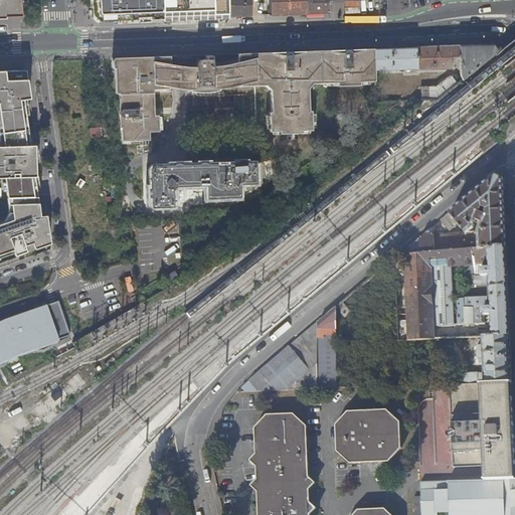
[(0,0),(0,13),(21,13),(20,0),(0,0)]
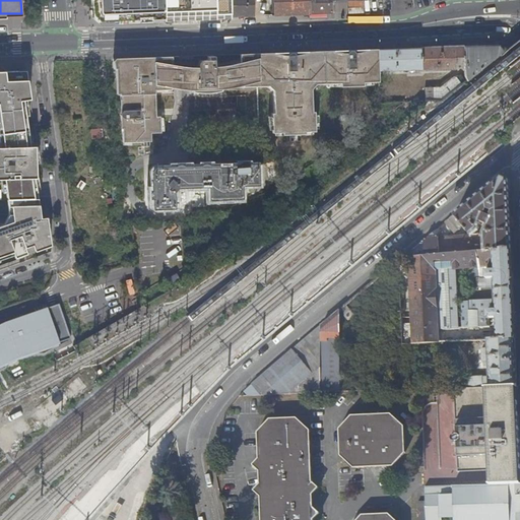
[(164,0),(91,0),(93,16),(93,17),(95,16),(99,18),(99,20),(100,20),(165,18),(164,0)]
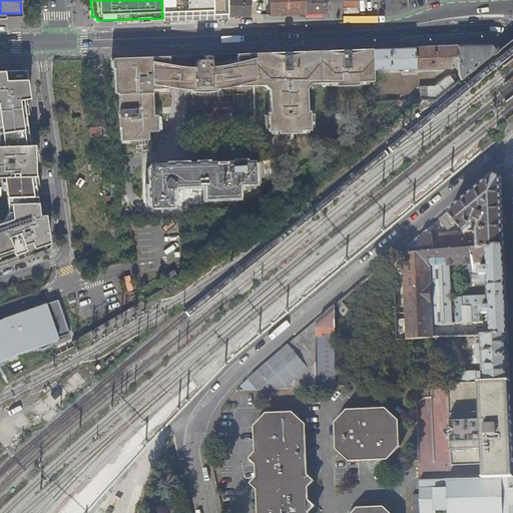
[(161,0),(162,18),(229,17),(228,0),(161,0)]
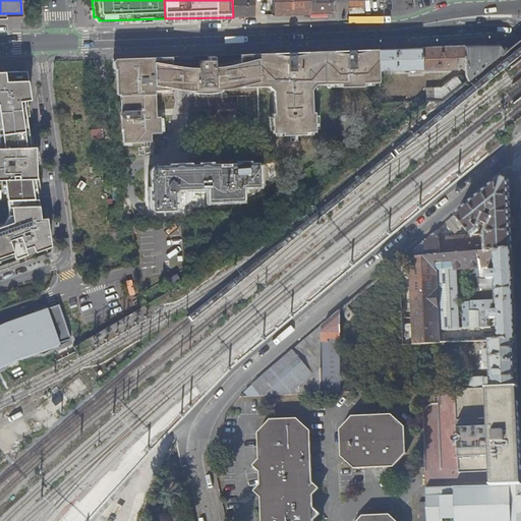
[(254,15),(253,0),(232,0),(233,17),(254,15)]
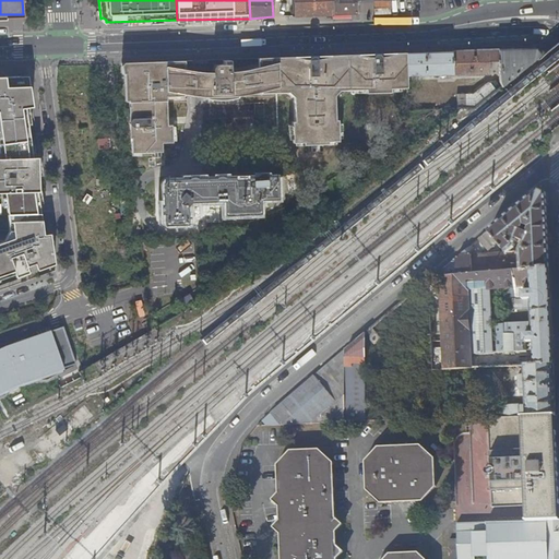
[(293,0),(293,16),(332,14),(331,0),(293,0)]
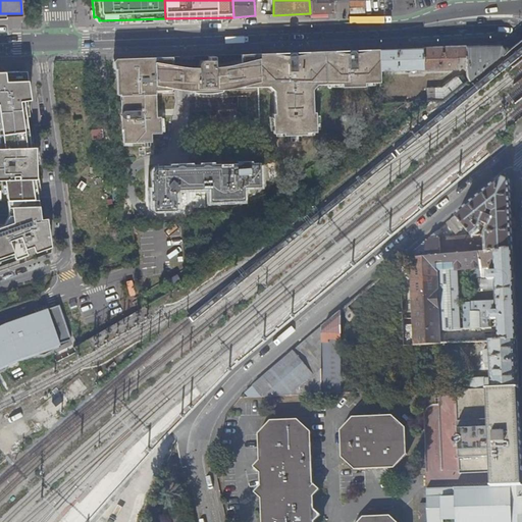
[(309,0),(310,13),(333,13),(332,0),(309,0)]
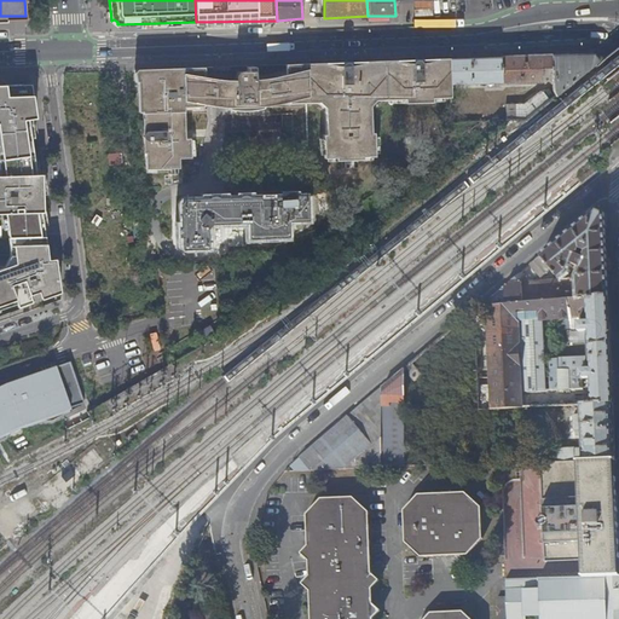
[(601,62),(600,61),(594,53),(501,57),(451,58),(451,84),(487,82),(487,87),(498,86),(497,82),(501,81),(501,84),(503,84),(503,82),(538,82),(543,77),(543,70),(554,69),(554,91),(557,97),(601,62)]
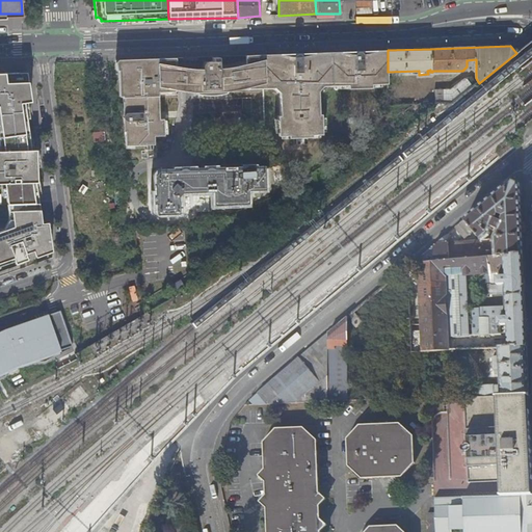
[(211,91),(224,91),(248,87),(250,86),(250,88),(276,87),(281,92),(282,115),(280,115),(280,135),(291,135),(290,137),(314,136),(314,134),(323,134),(322,113),(320,113),(320,90),(324,85),(349,85),(349,88),(373,87),(373,84),(389,83),(388,72),(388,50),(260,54),(261,60),(247,63),(223,74),(221,75),(220,56),(213,57),(213,60),(208,60),(207,61),(205,61),(204,64),(204,70),(182,67),(168,64),(168,57),(126,59),(120,67),(120,80),(124,80),(124,98),(125,97),(126,113),(125,114),(125,115),(125,116),(125,118),(126,120),(127,144),(156,144),(156,136),(165,135),(165,118),(157,118),(157,112),(160,111),(160,91),(176,91),(176,89),(177,89),(191,91),(203,91),(203,94),(204,95),(206,95),(208,95),(209,95),(210,94),(211,92),(211,91)]
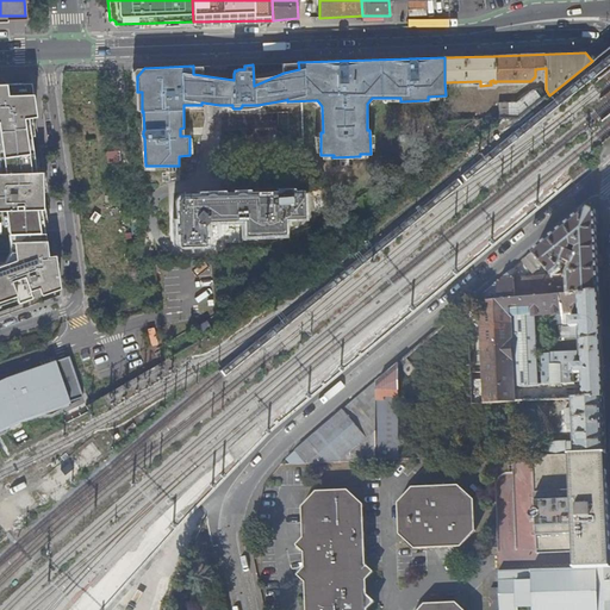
[(38,193),(42,192),(39,173),(36,172),(29,118),(32,117),(31,107),(35,106),(31,83),(0,83),(0,210),(5,210),(8,234),(44,232),(37,203),(39,203),(38,193)]
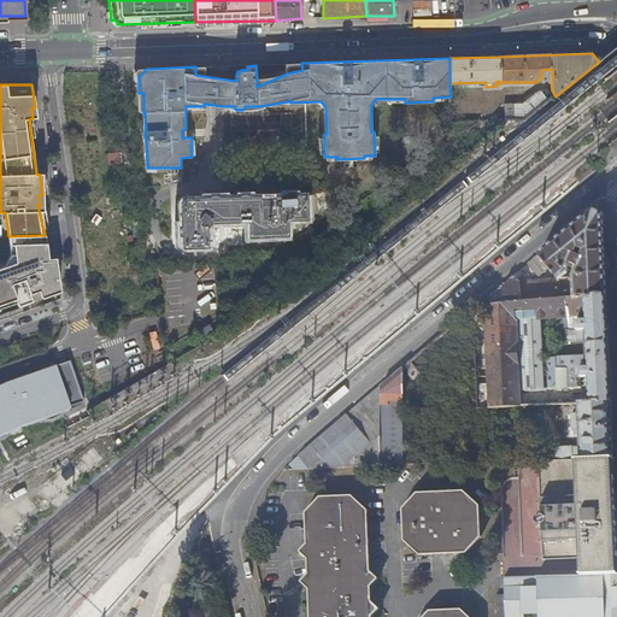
[(526,121),(556,97),(547,89),(544,92),(540,90),(522,104),(507,105),(507,121),(526,121)]
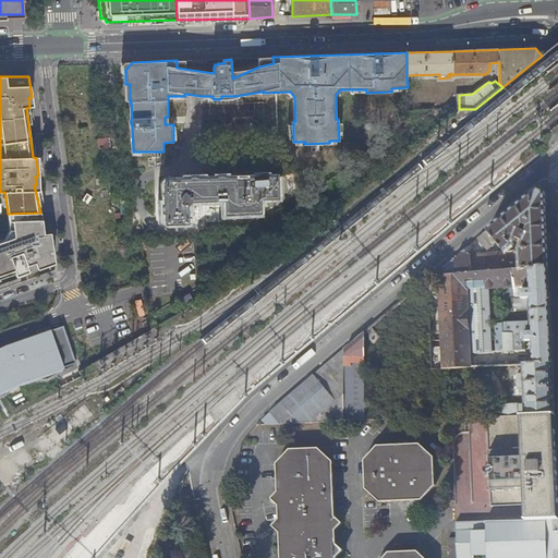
[(168,179),(164,183),(164,204),(161,205),(161,211),(164,213),(164,222),(185,222),(185,214),(190,213),(190,201),(223,199),(223,214),(257,213),(257,198),(276,197),(275,177),(266,177),(264,176),(258,176),(257,178),(240,178),(240,176),(229,176),(229,178),(221,178),(219,176),(213,177),(211,178),(194,179),(192,177),(185,177),(184,179),(168,179)]
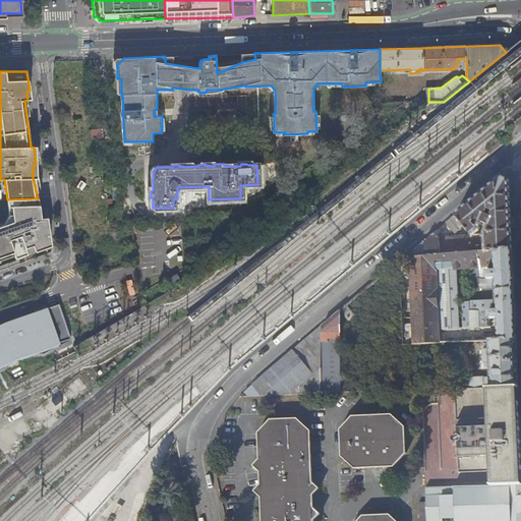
[(427,239),(402,259),(411,258),(441,256),(485,252),(512,250),(509,180),(502,177),(447,223),(456,234),(464,227),(471,236),(427,239)]
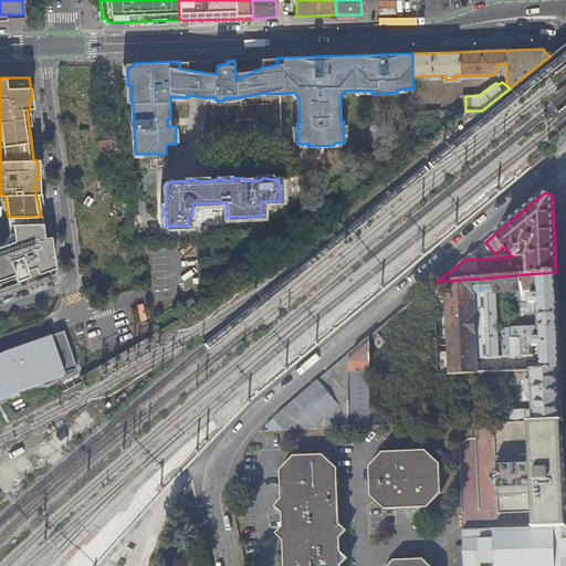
[(0,217),(0,232),(10,233),(8,238),(4,243),(0,244),(0,278),(23,270),(27,278),(55,268),(52,244),(45,247),(41,216),(8,217),(0,217)]
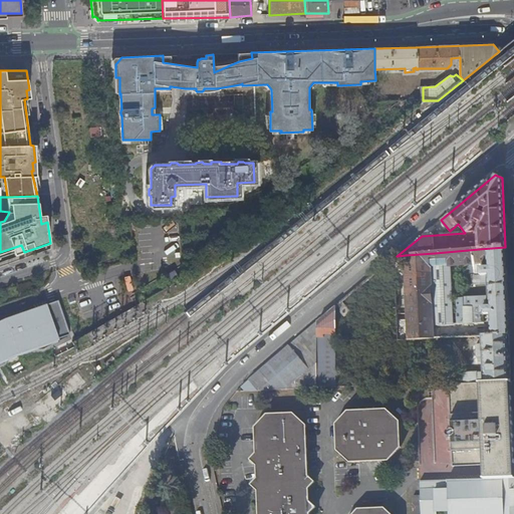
[(111,205),(109,214),(125,215),(124,204),(121,204),(121,205),(112,205),(111,205)]
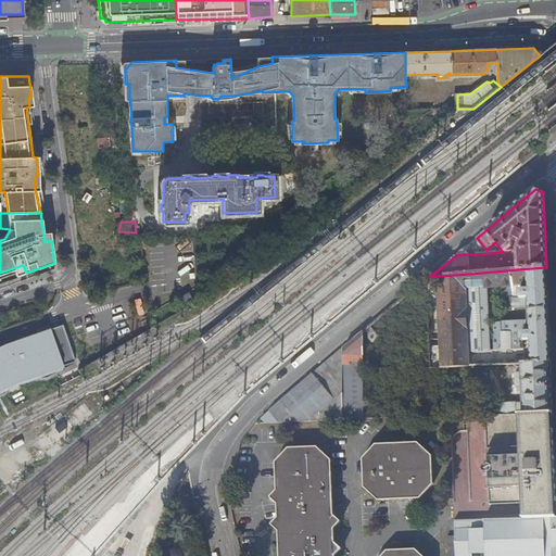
[(494,324),(495,351),(492,351),(492,365),(522,364),(551,363),(546,267),(518,269),(470,274),(439,276),(441,340),(430,341),(431,368),(469,366),(466,290),(488,288),(500,287),(501,310),(531,307),(531,321),(502,323),(501,324),(494,324)]
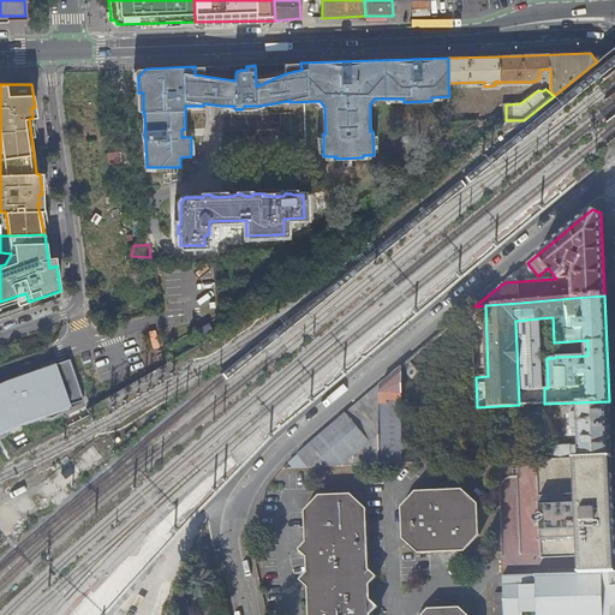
[(519,405),(529,405),(543,404),(539,318),(515,321),(519,405)]
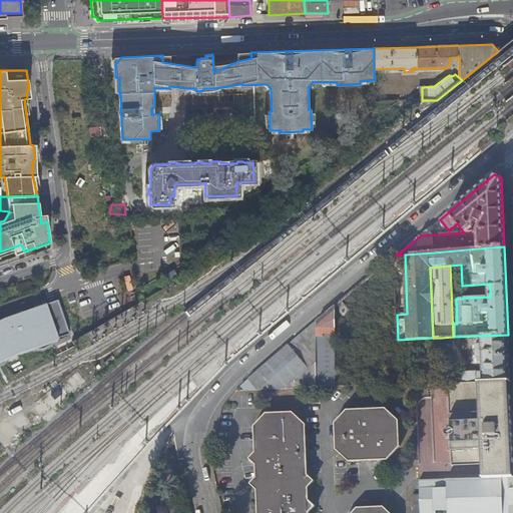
[(165,274),(168,279),(177,275),(174,270),(165,274)]
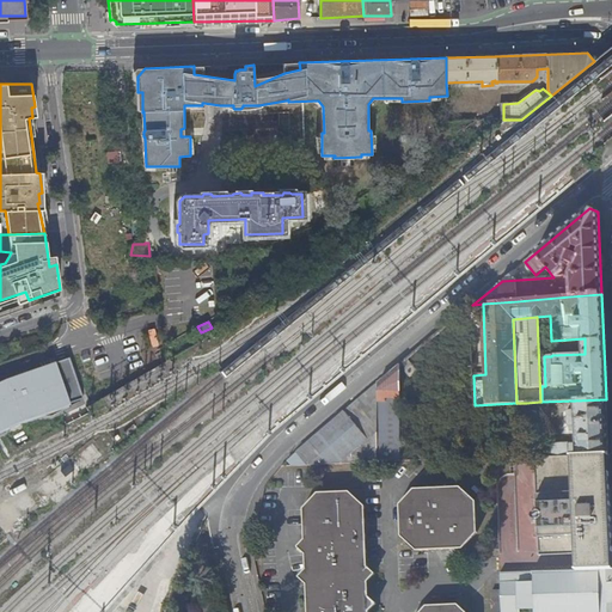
[(4,379),(0,380),(0,430),(20,422),(81,398),(68,357),(4,379)]
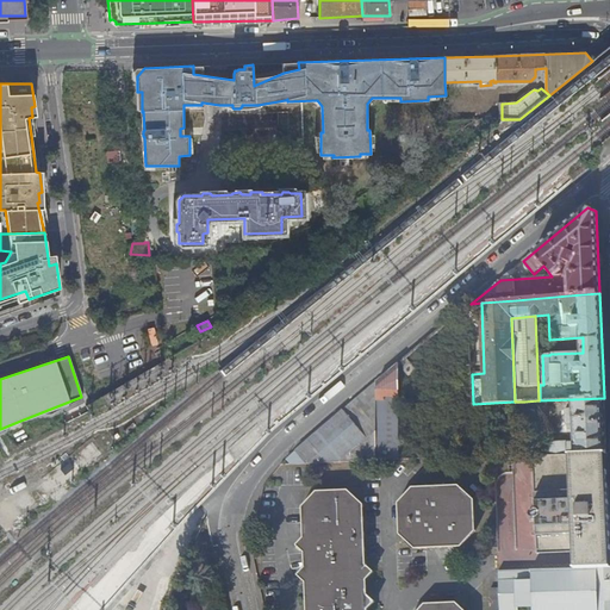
[(399,363),(377,383),(377,402),(385,400),(385,398),(399,398),(399,363)]
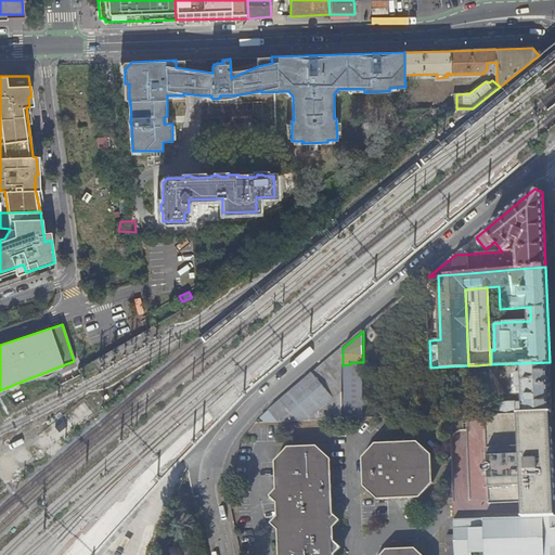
[(343,348),(268,410),(261,418),(265,422),(343,420),(343,374),(343,365),(343,348)]
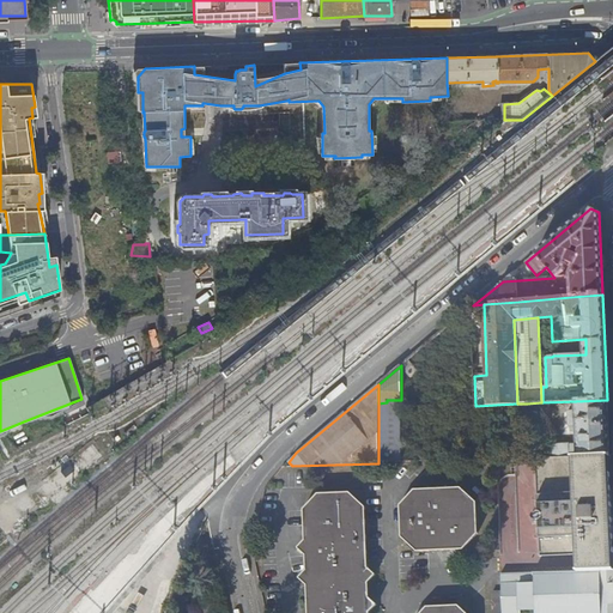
[(401,413),(401,400),(387,400),(387,402),(378,404),(378,413),(401,413)]
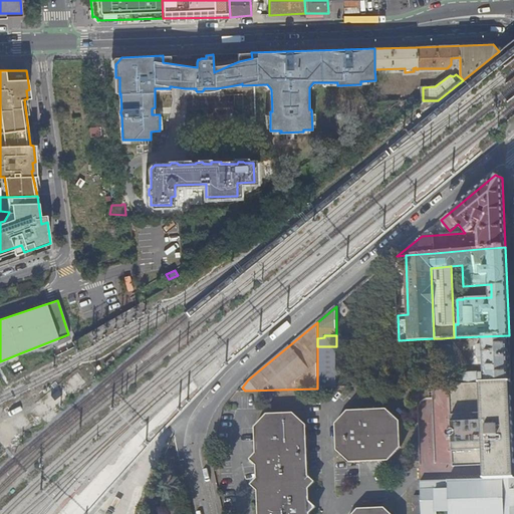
[(461,382),(511,380),(509,335),(483,336),(484,344),(476,345),(477,356),(484,356),(485,373),(478,373),(477,371),(460,372),(461,382)]
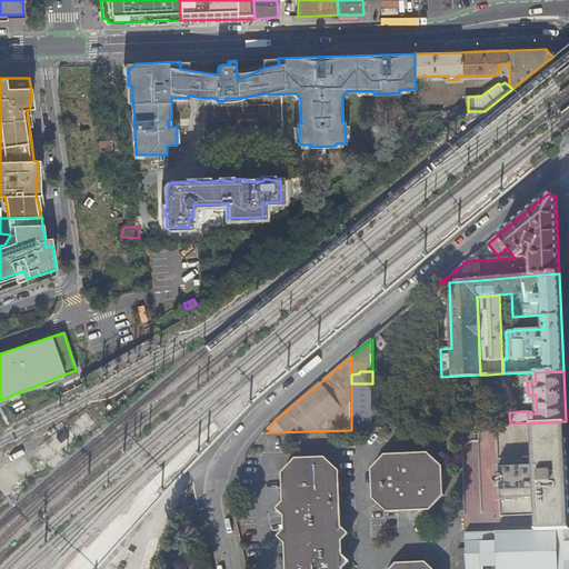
[(60,395),(75,387),(77,386),(81,383),(77,375),(57,386),(60,395)]
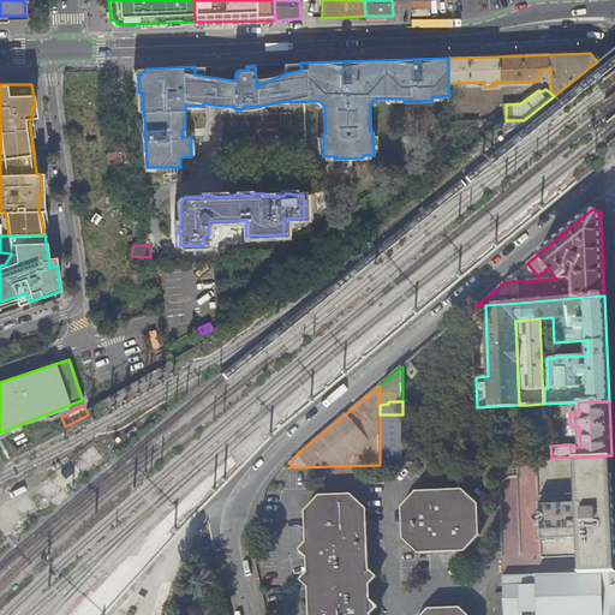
[(380,415),(380,465),(402,464),(402,415),(380,415)]
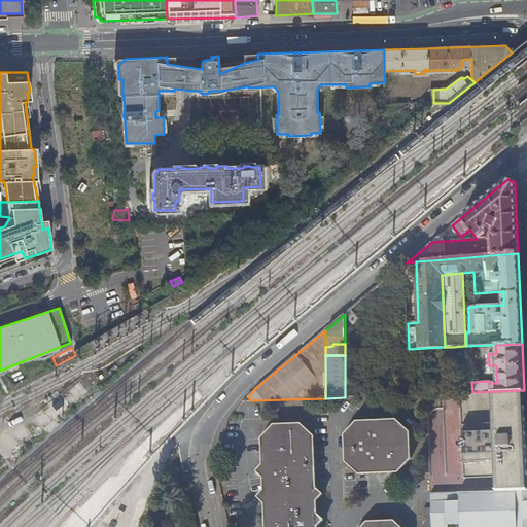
[(496,493),(526,491),(526,455),(524,390),(472,392),(460,393),(464,479),(495,478),(496,493)]
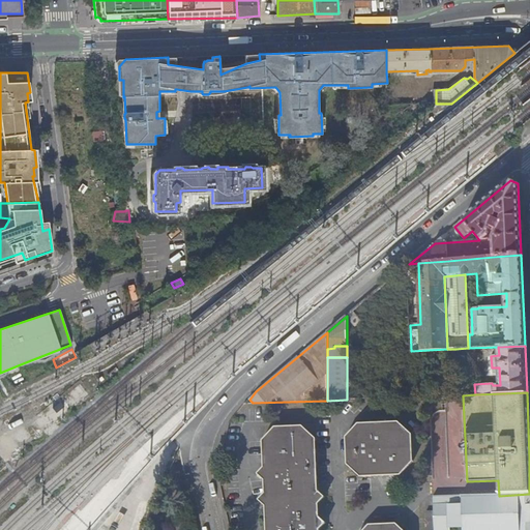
[(400,423),(358,424),(347,438),(348,465),(359,476),(403,474),(414,463),(413,436),(400,423)]
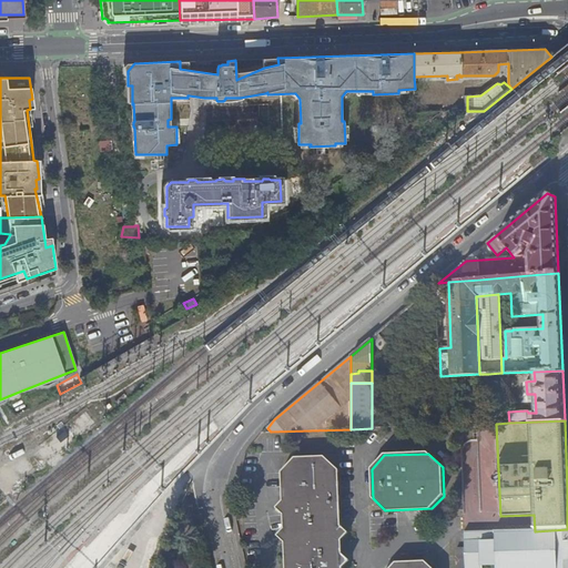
[(283,530),(275,537),(276,538),(283,544),(283,567),(342,567),(341,543),(347,534),(341,527),(340,514),(347,506),(340,499),(338,472),(323,457),(294,458),(281,473),(282,501),(275,509),(282,516),(283,530)]
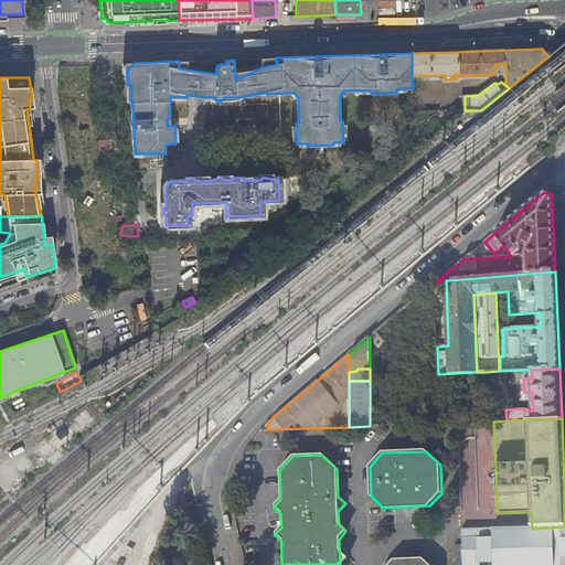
[(564,564),(564,526),(532,529),(492,530),(492,537),(462,539),(462,545),(464,560),(462,564),(481,564),(481,563),(484,563),(484,564),(493,564),(564,564)]
